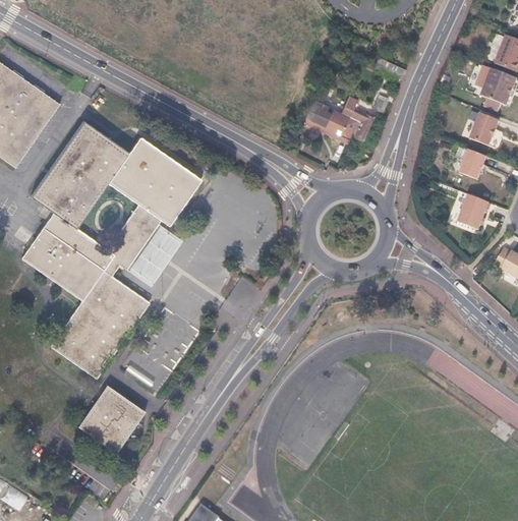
[(517,38),(509,35),(498,63),(517,71),(517,38)]
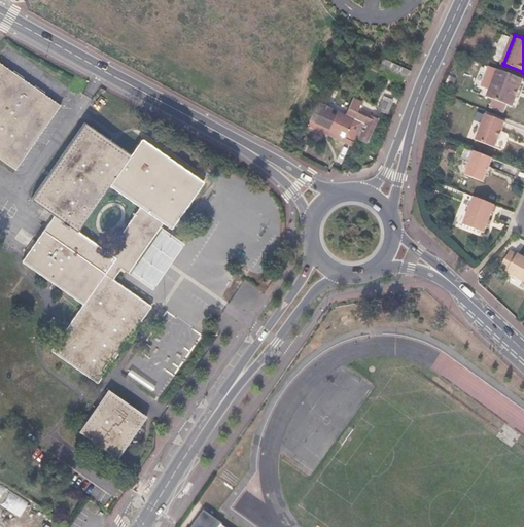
[(0,157),(13,168),(60,104),(0,61),(0,157)]
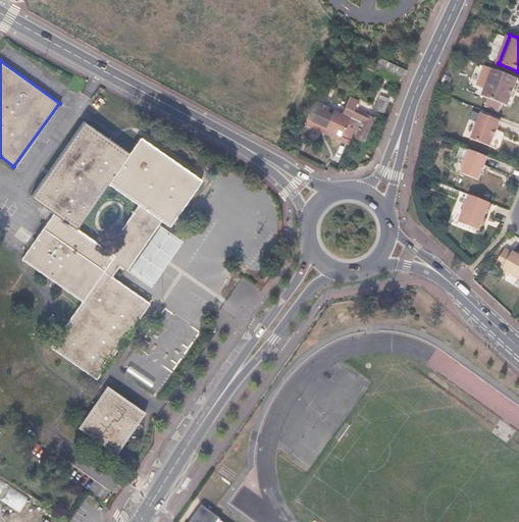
[(407,71),(387,62),(384,69),(404,79),(407,71)]
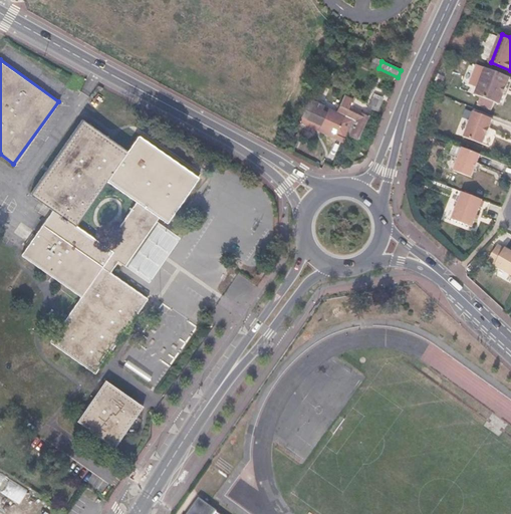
[(502,103),(510,84),(510,76),(488,67),(477,94),(502,103)]
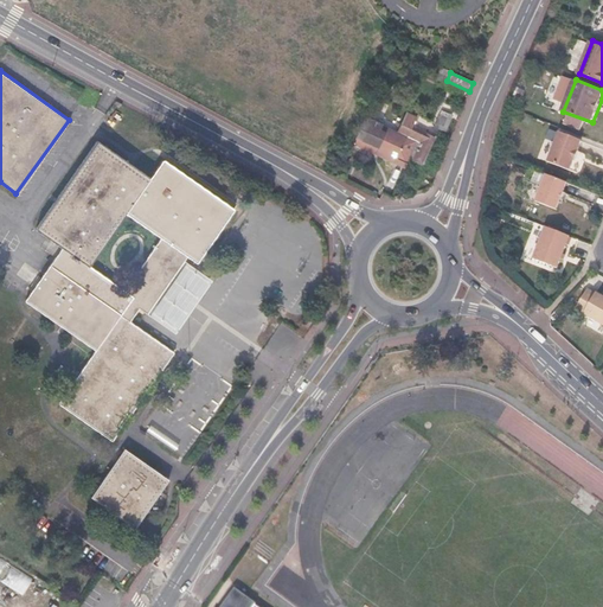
[(409,110),(399,131),(410,135),(415,125),(419,116),(409,110)]
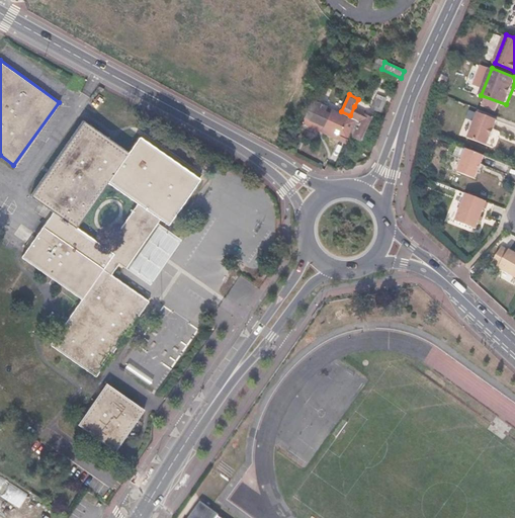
[(315,99),(304,121),(307,123),(309,120),(313,122),(314,120),(326,125),(325,127),(341,135),(343,130),(353,134),(353,132),(359,119),(350,115),(341,111),(340,111),(315,99)]
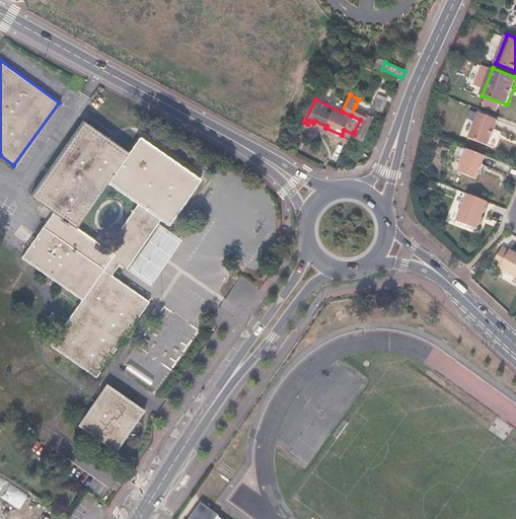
[(351,116),(360,120),(364,110),(355,106),(351,116)]
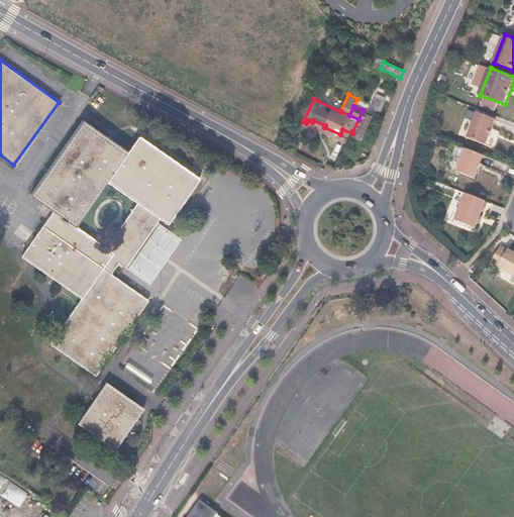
[(358,119),(352,131),(355,133),(354,135),(356,136),(358,133),(363,135),(372,116),(363,110),(358,119)]
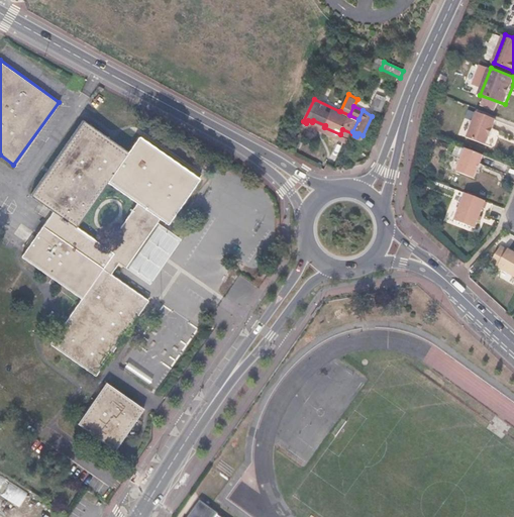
[(495,127),(498,119),(479,111),(469,137),(488,144),(491,136),(492,136),(495,128),(495,127)]
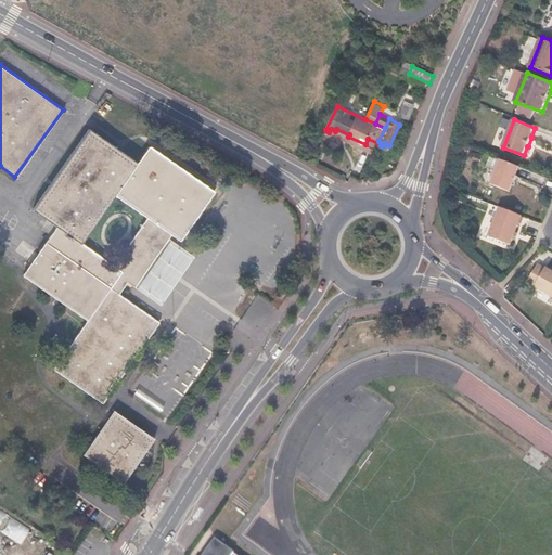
[(53,370),(102,403),(158,321),(117,293),(126,280),(132,285),(135,283),(169,235),(170,233),(179,240),(214,191),(150,145),(137,163),(89,129),(33,209),(58,227),(23,275),(88,321),(53,370)]
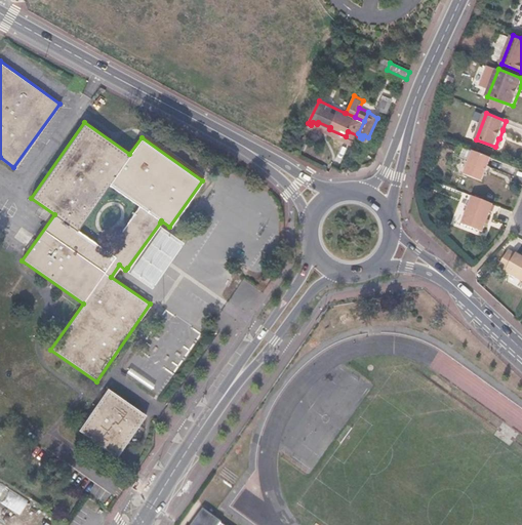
[(484,180),(492,158),(475,151),(466,173),(484,180)]
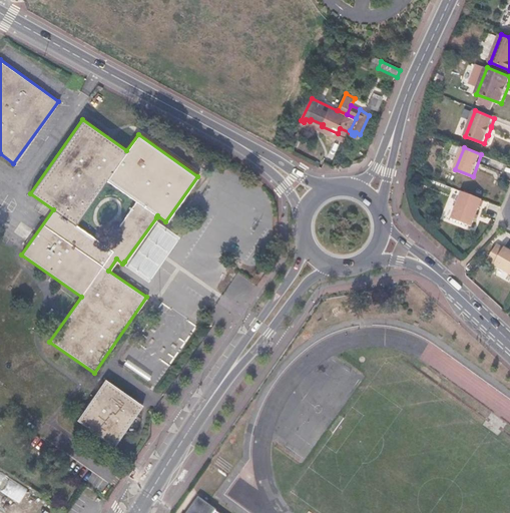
[(484,199),(463,191),(453,218),(473,226),(484,199)]
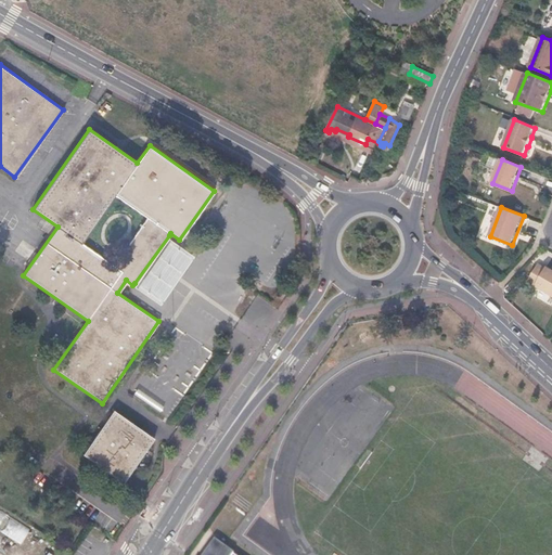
[(169,235),(135,283),(159,301),(194,253),(169,235)]
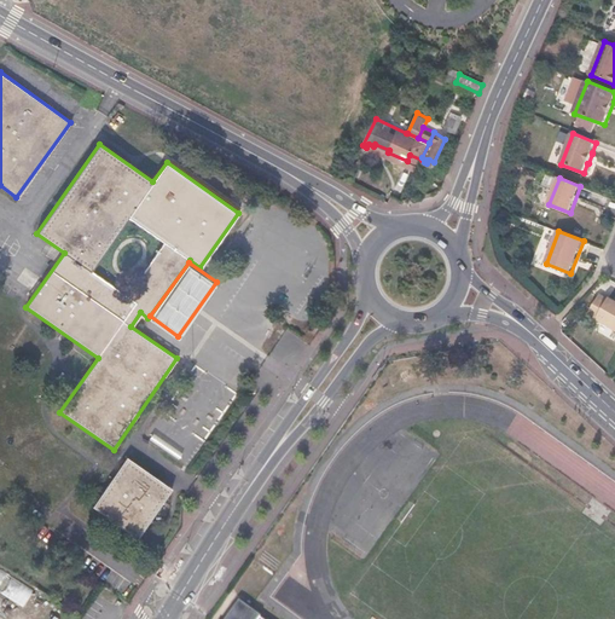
[(603,293),(591,313),(614,327),(614,299),(613,298),(611,299),(603,293)]
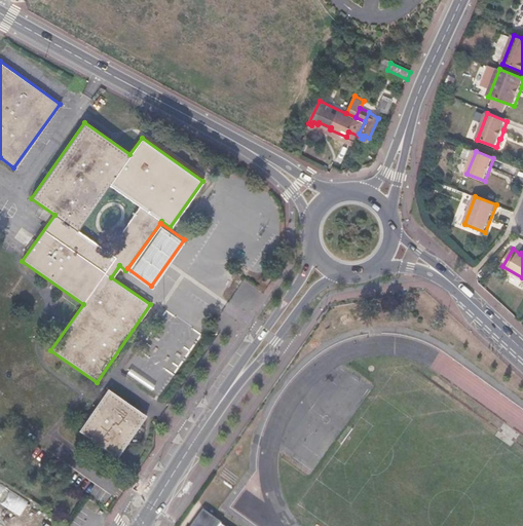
[(135,368),(131,374),(155,391),(159,386),(135,368)]
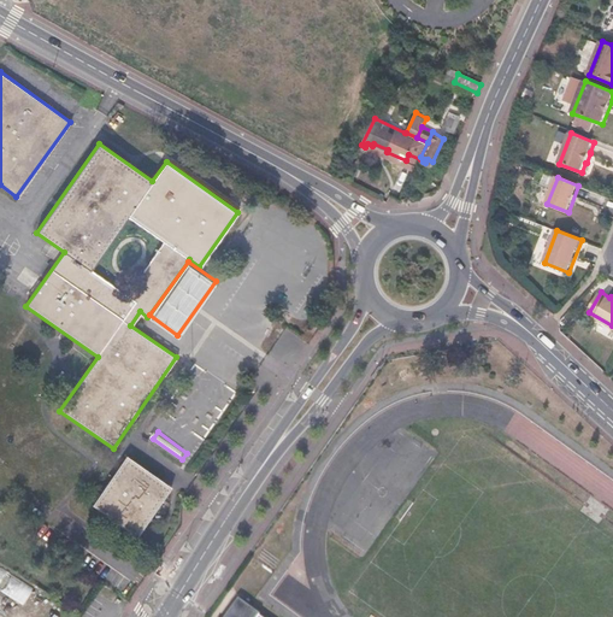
[(136,540),(172,488),(127,457),(92,507),(136,540)]
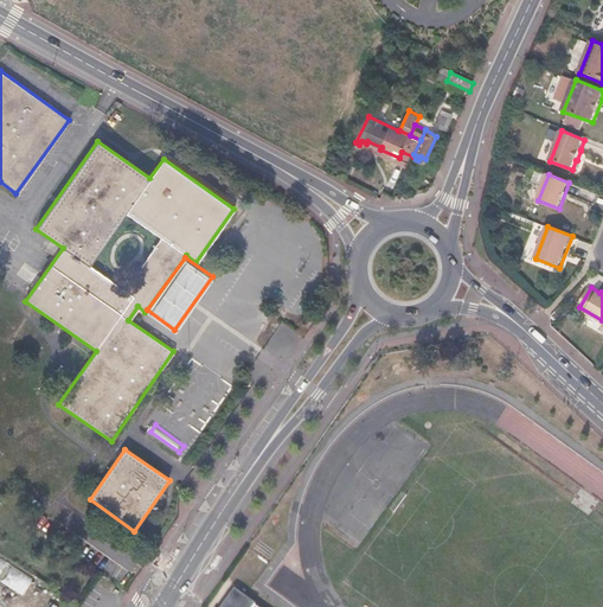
[(36,577),(0,554),(0,577),(24,594),(36,577)]
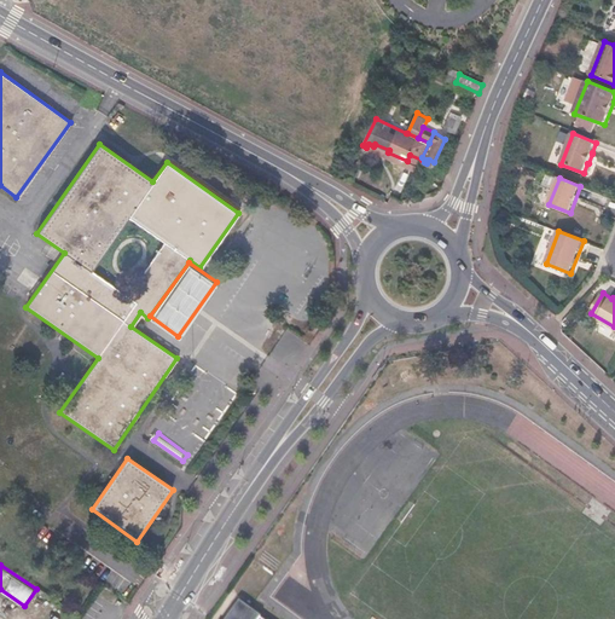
[(267,618),(264,615),(264,614),(243,600),(228,618),(267,618)]
